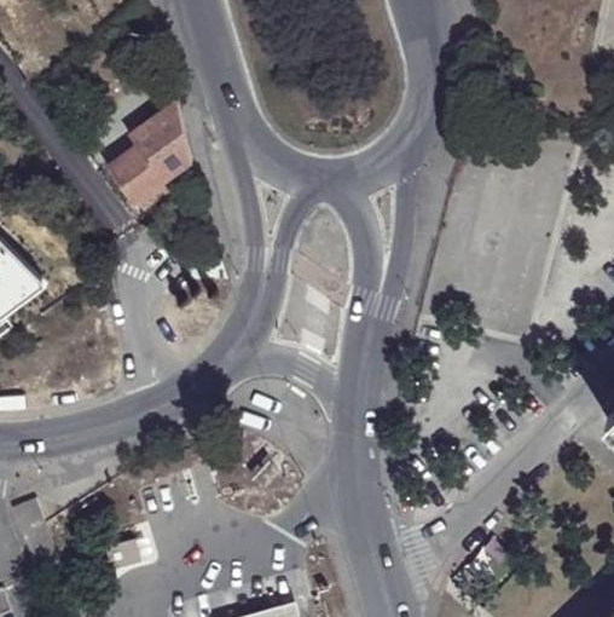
[(162,180),(190,165),(172,102),(126,136),(134,146),(158,182),(162,180)]
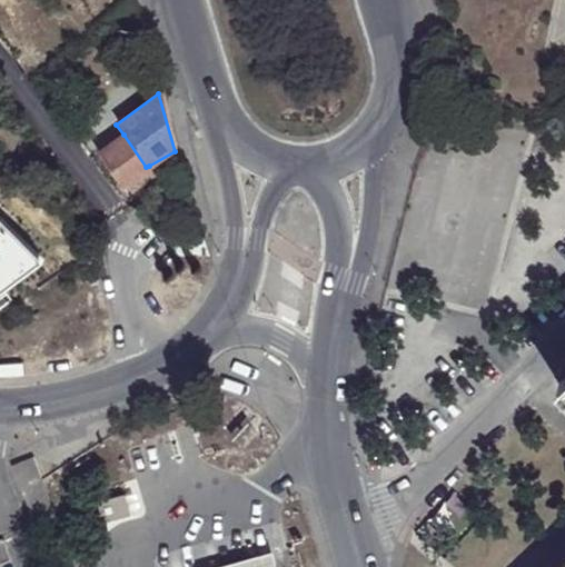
[(146,167),(124,135),(99,153),(127,192),(155,172),(149,166),(146,167)]
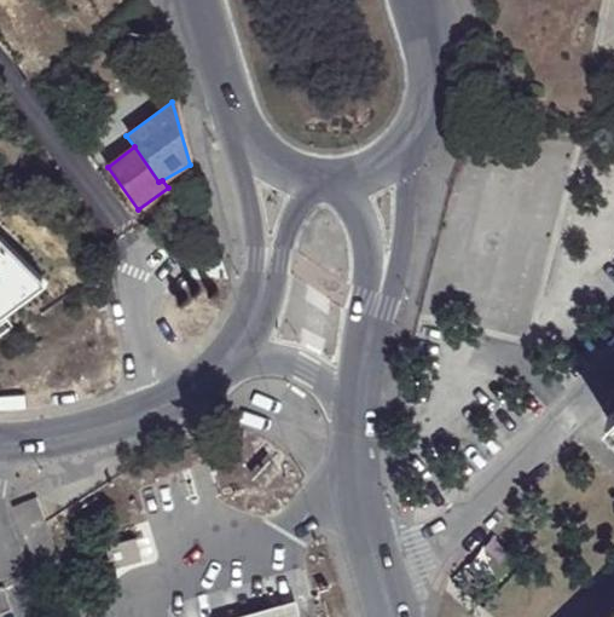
[(0,315),(44,283),(0,242),(0,315)]
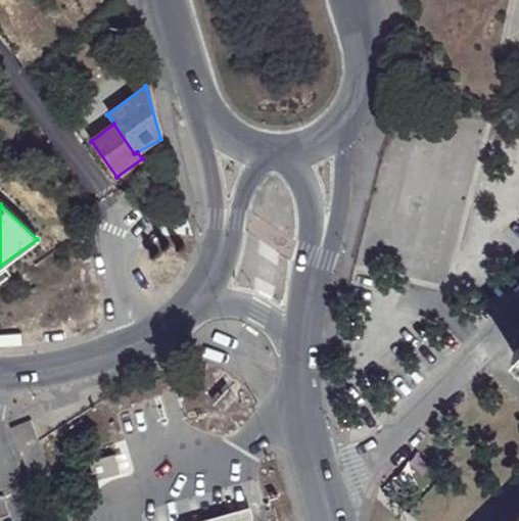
[(25,429),(7,436),(29,491),(46,484),(27,433),(25,429)]
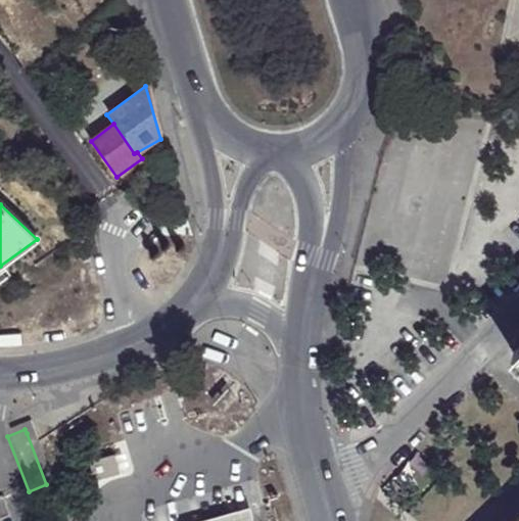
[(244,520),(242,511),(231,512),(200,520),(244,520)]
